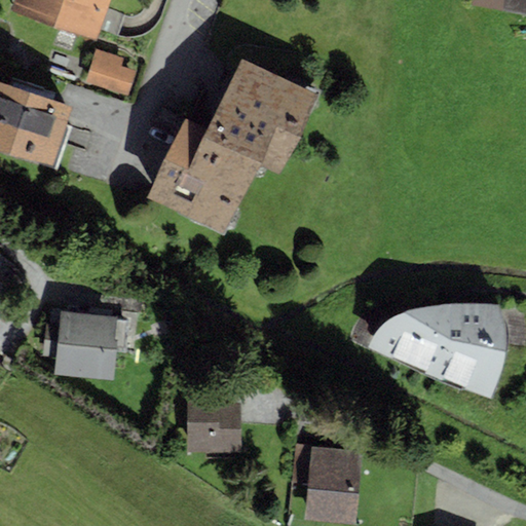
[(17,0),(100,26),(107,0),(17,0)]
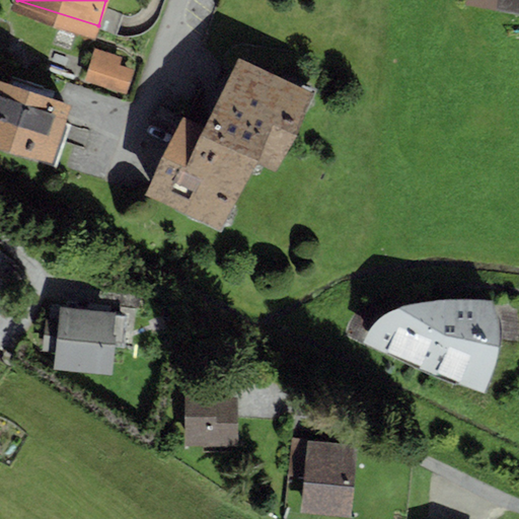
[(518,0),(464,0),(464,5),(518,13),(518,0)]
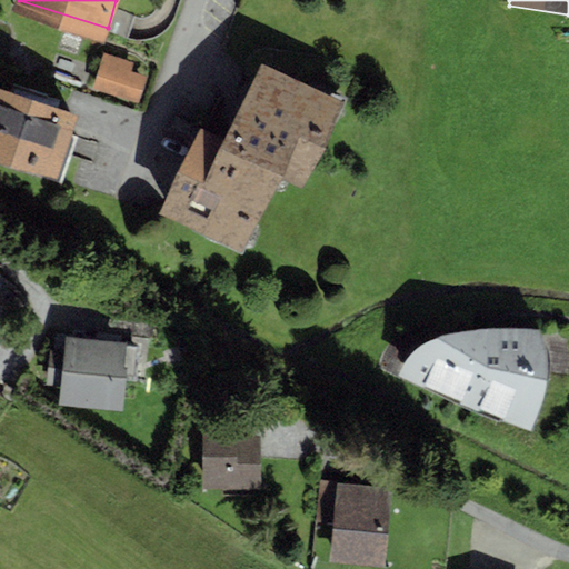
[(103,53),(91,89),(137,105),(147,77),(130,71),(132,63),(103,53)]
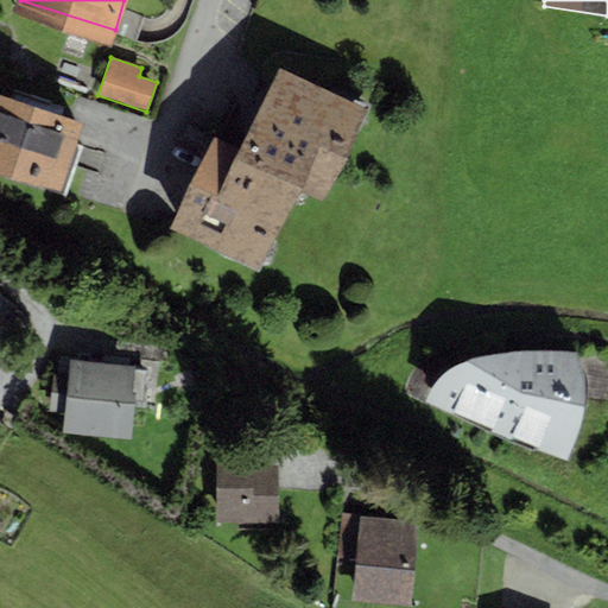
[(367,109),(280,67),(240,150),(214,138),(169,228),(259,273),(301,188),(323,198),(367,109)]
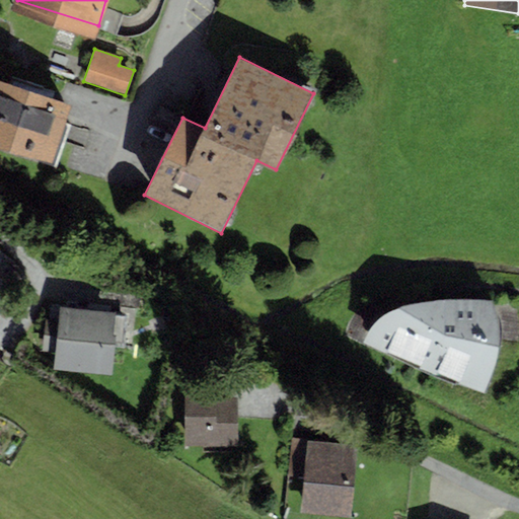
[(72,104),(0,80),(0,146),(52,163),(72,104)]
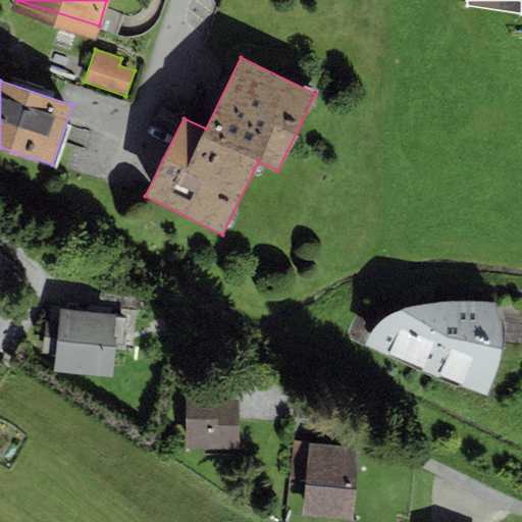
[(140,298),(107,295),(106,307),(139,309),(140,298)]
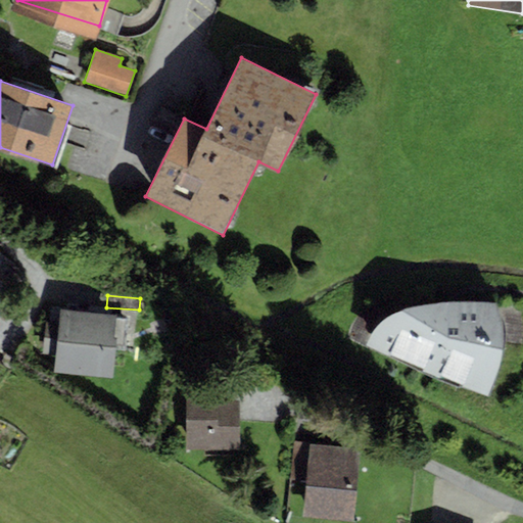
[(372,332),(366,345),(414,369),(455,386),(482,395),(486,395),(489,392),(494,380),(500,365),(503,350),(503,329),(501,314),(496,301),(446,302),(422,304),(406,307),(391,315),(381,322),(372,332)]
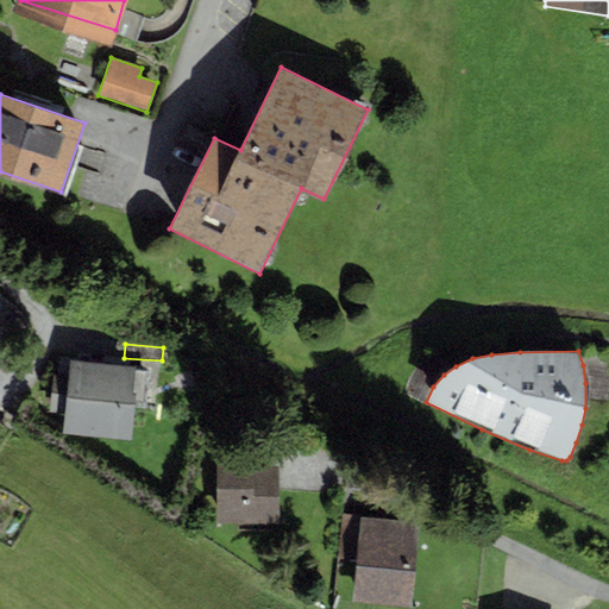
[(136,366),(69,360),(68,377),(54,376),(51,412),(64,413),(62,434),(130,440),(132,406),(145,407),(149,370),(136,369),(136,366)]
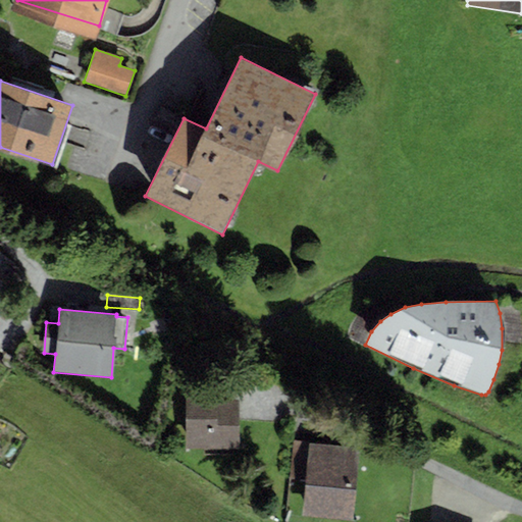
[(0,382),(9,369),(0,362),(0,382)]
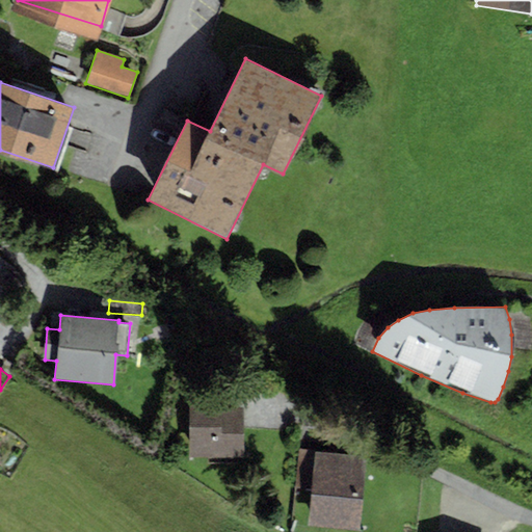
[(225,395),(188,396),(188,458),(243,457),(243,408),(225,408),(225,395)]
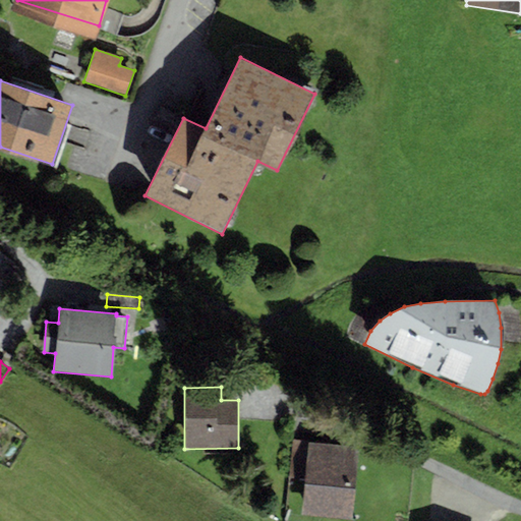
[(360,445),(291,439),(288,476),(305,478),(302,516),(353,520),(360,445)]
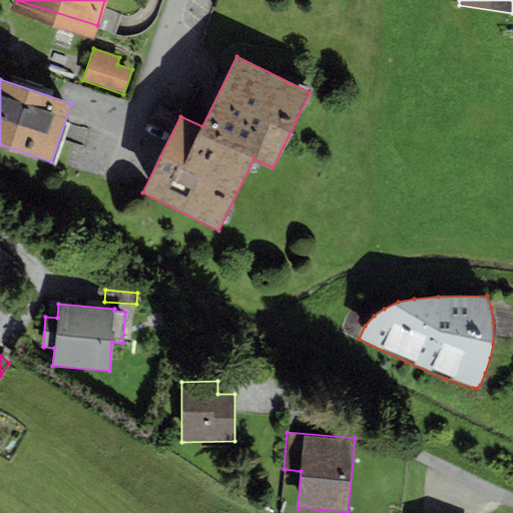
All buildings are outlined.
